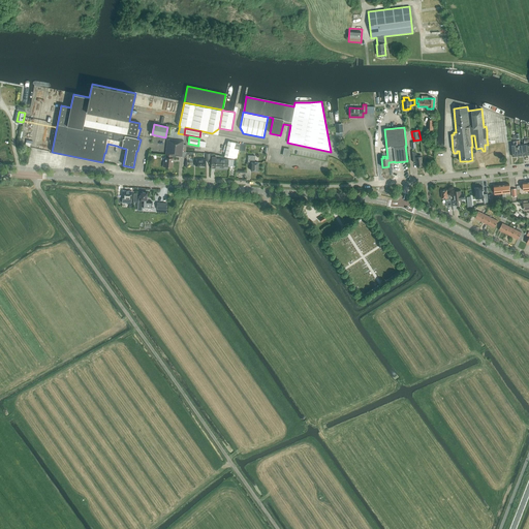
[(182,152),(183,145),(184,141),(167,139),(165,155),(166,155),(166,158),(165,158),(165,160),(163,160),(163,165),(164,166),(172,167),(173,158),(172,158),(172,156),(178,156),(182,156),(185,158),(188,152),(186,152),(182,152)]
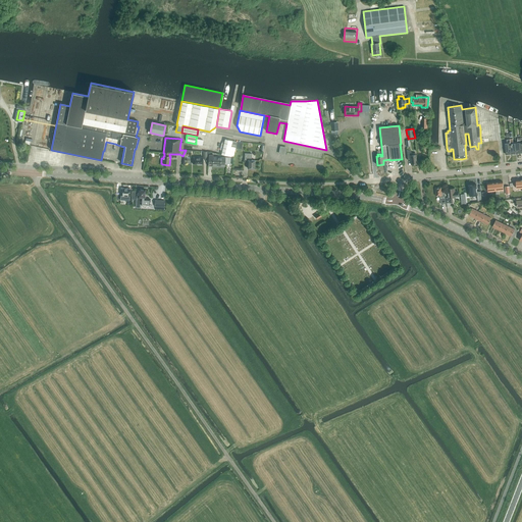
[(225,140),(221,155),(233,157),(236,148),(230,147),(231,141),(225,140)]
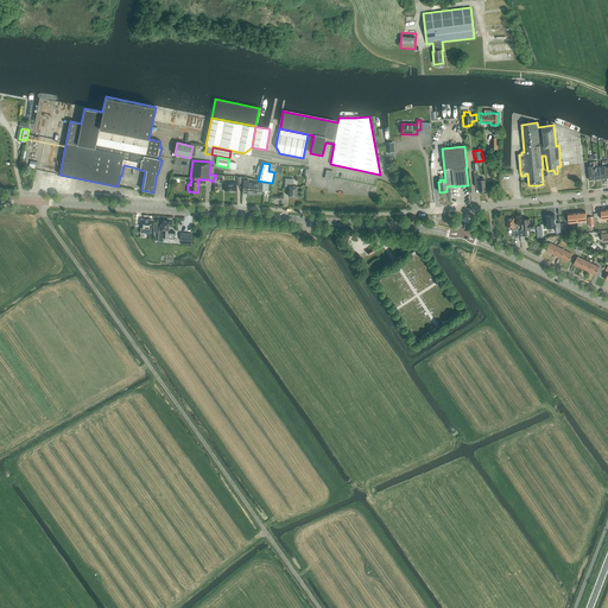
[(476,176),(476,175),(474,175),(475,187),(477,187),(479,191),(486,191),(485,179),(483,181),(483,178),(480,178),(476,176)]
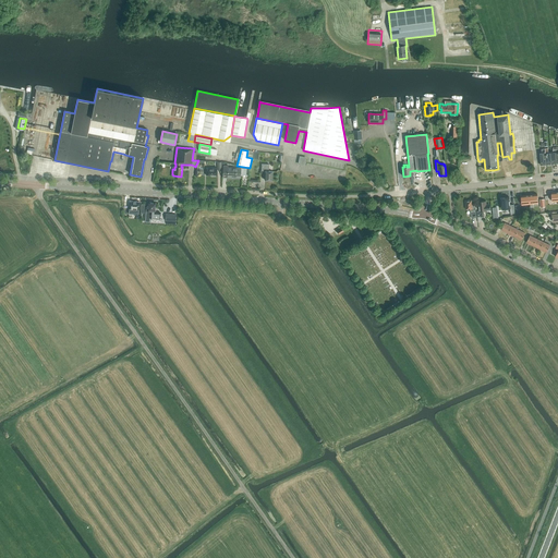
[(273,181),(273,172),(268,171),(269,165),(262,165),(262,171),(265,171),(265,180),(273,181)]
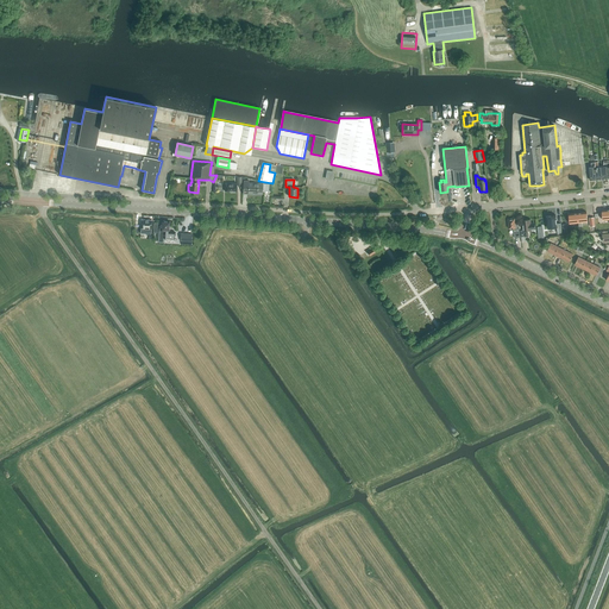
[(244,181),(243,193),(262,194),(263,190),(269,192),(269,183),(263,183),(263,184),(249,183),(249,181),(244,181)]
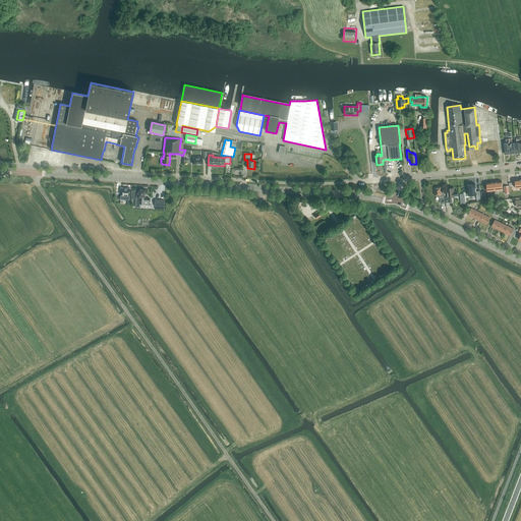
[(502,181),(495,182),(495,190),(496,193),(498,193),(498,190),(503,189),(502,184),(502,181)]
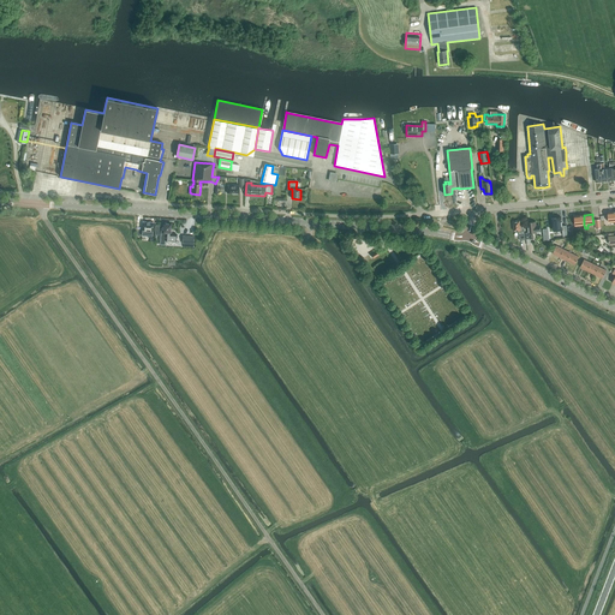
[(584,215),(574,216),(575,226),(584,225),(584,215)]
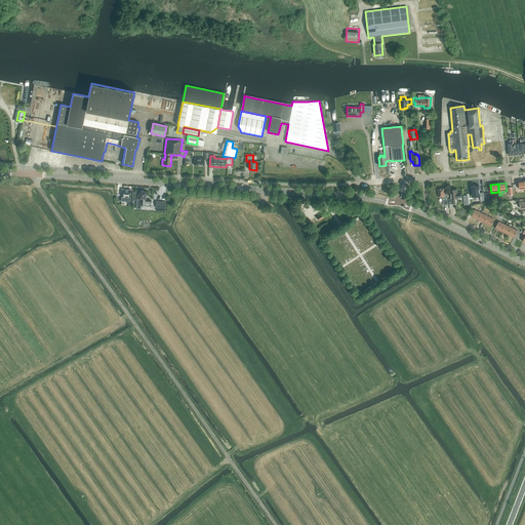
[(479,186),(471,187),(472,197),(480,196),(481,201),(484,201),(483,193),(480,193),(479,186)]
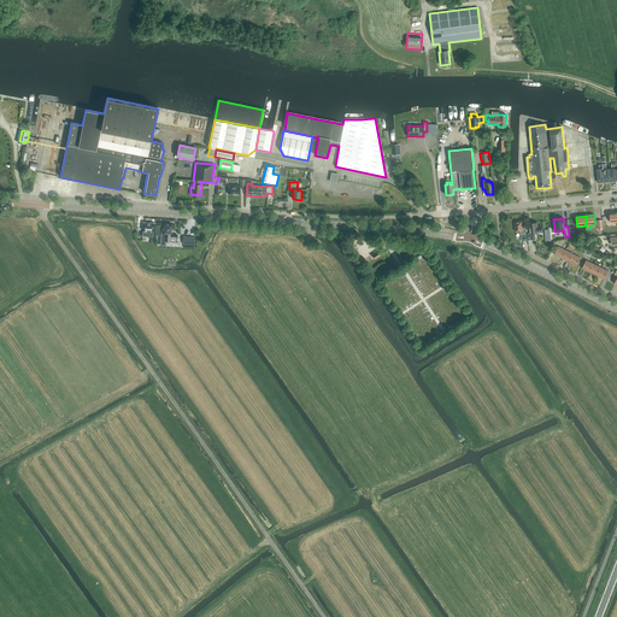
[(521,222),(515,222),(516,231),(519,231),(519,238),(521,238),(522,241),(527,240),(526,230),(524,230),(524,225),(521,225),(521,222)]
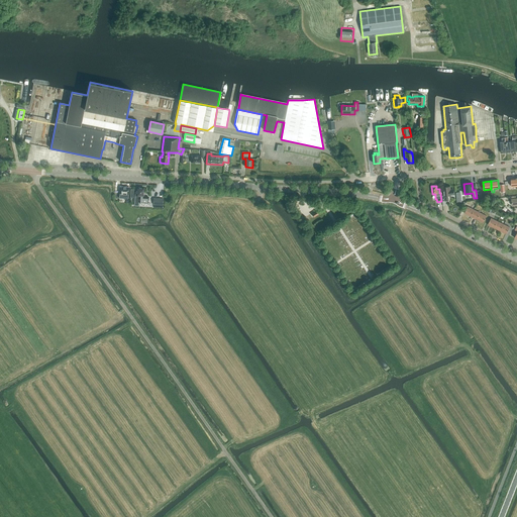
[(450,190),(449,186),(443,187),(444,196),(442,196),(442,201),(448,201),(447,196),(450,195),(454,194),(453,190),(450,190)]
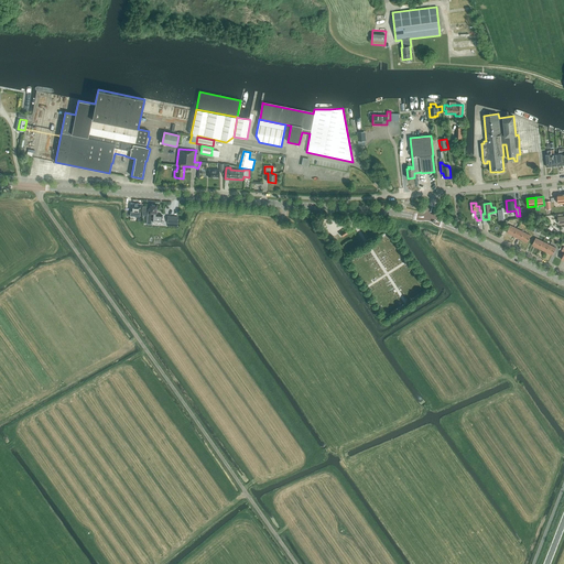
[(131,204),(130,216),(140,217),(141,204),(131,204)]
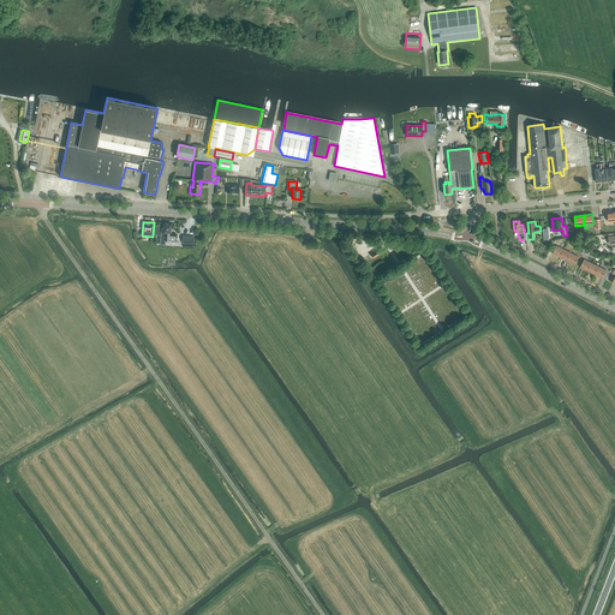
[(156,225),(156,228),(160,228),(160,234),(159,245),(166,246),(166,242),(177,242),(177,234),(173,234),(169,234),(171,233),(171,224),(163,224),(163,226),(156,225)]
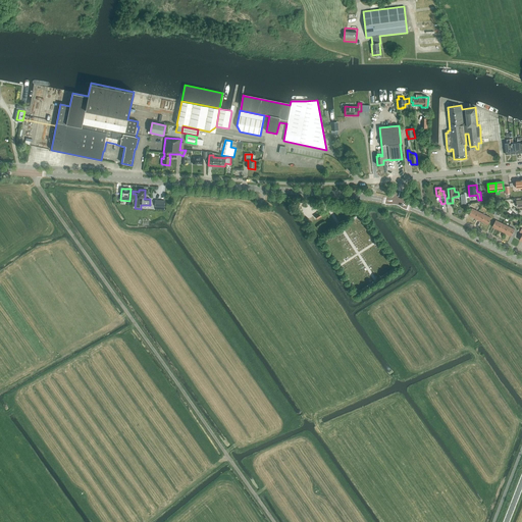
[(475,218),(478,211),(472,208),(469,215),(475,218)]
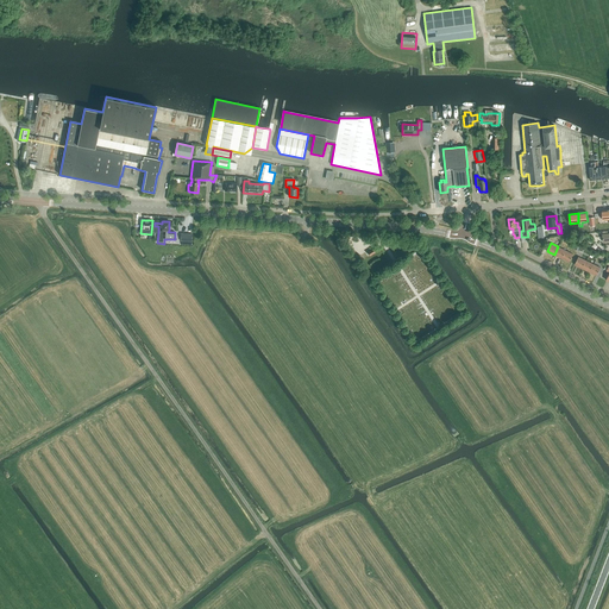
[(563,258),(566,251),(558,246),(554,255),(563,258)]
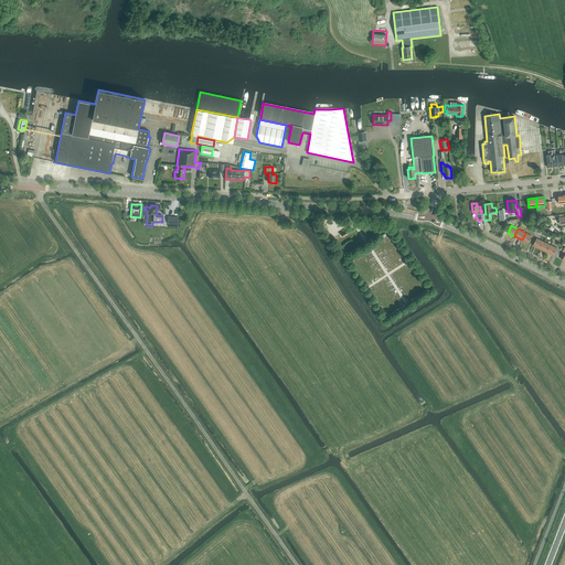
[(525,233),(522,240),(528,243),(532,236),(525,233)]
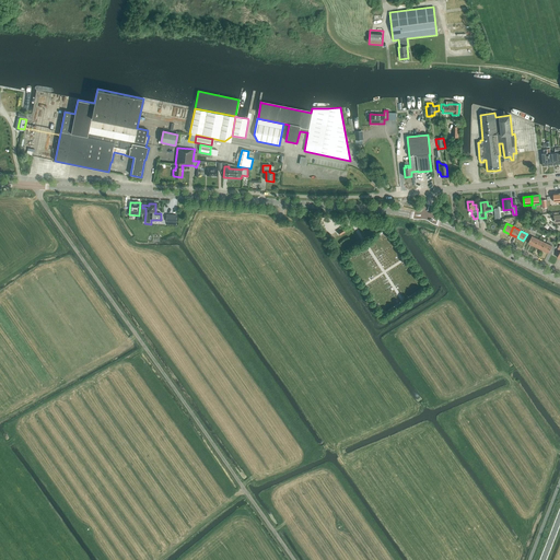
[(535,247),(539,240),(532,236),(528,244),(535,247)]
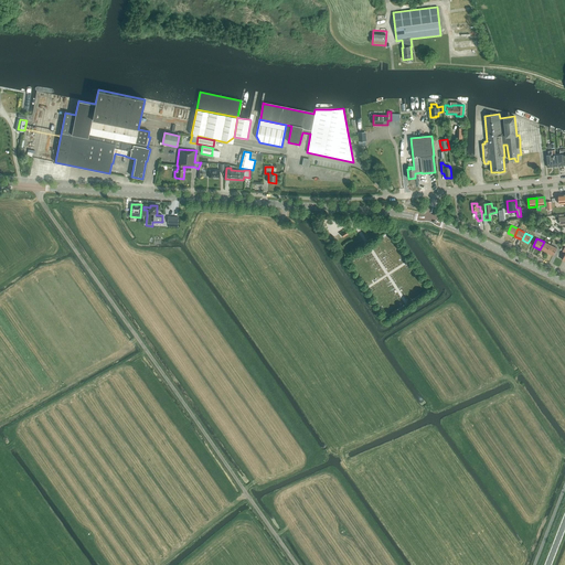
[(547,253),(551,245),(544,242),(540,249),(547,253)]
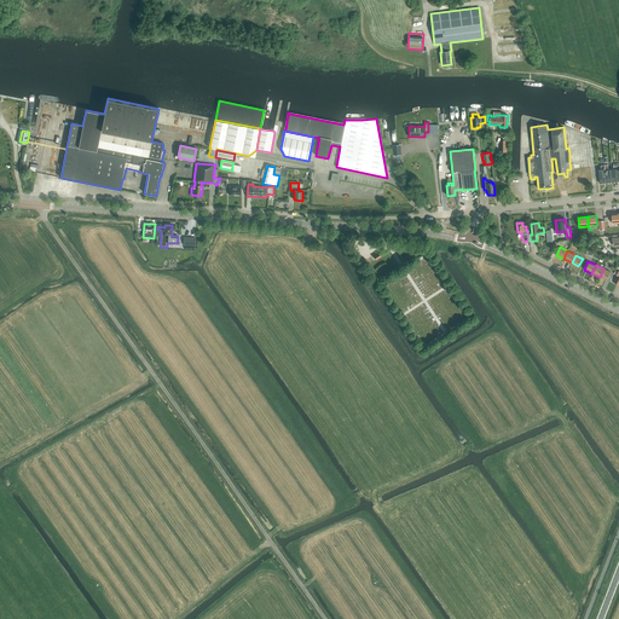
[(603,268),(600,277),(607,281),(611,272),(603,268)]
